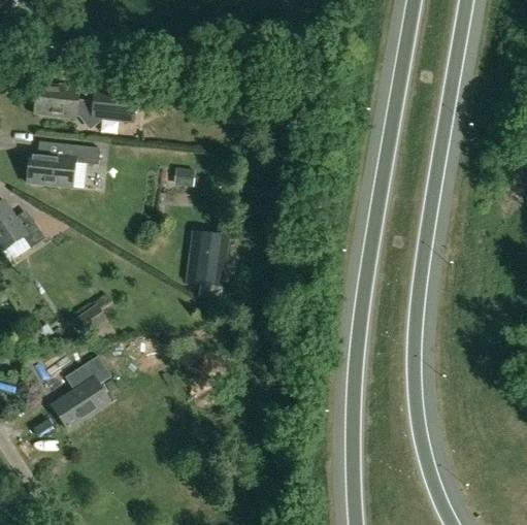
[(132,122),(135,92),(92,88),(91,100),(76,98),(77,89),(37,84),(34,112),(74,118),(74,115),(77,116),(88,128),(100,119),(132,122)]
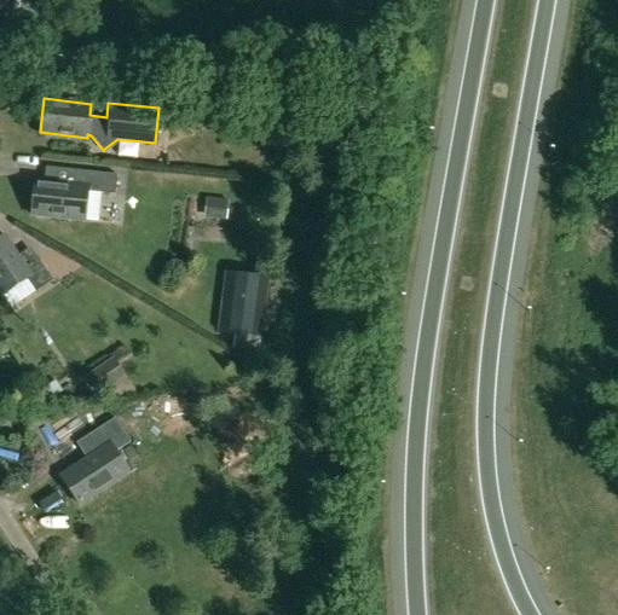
[(68,183),(34,180),(30,214),(84,220),(87,190),(113,191),(115,172),(69,167),(68,183)]
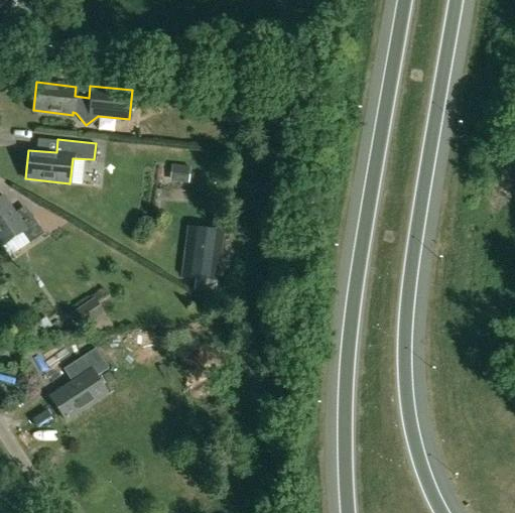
[(29,241),(42,232),(30,214),(21,221),(3,194),(0,196),(0,242),(1,244),(22,231),(29,241)]
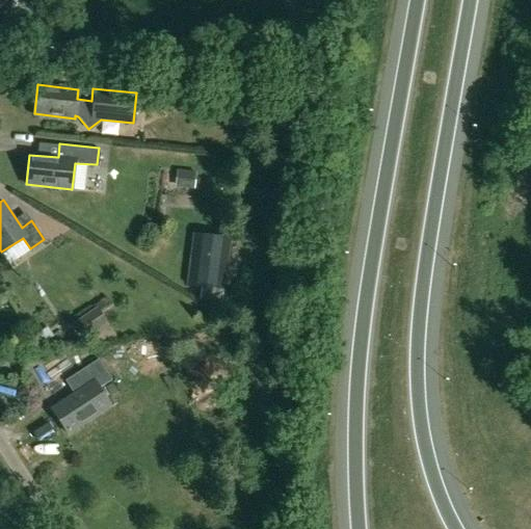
[(224,288),(231,237),(192,232),(186,284),(224,288)]
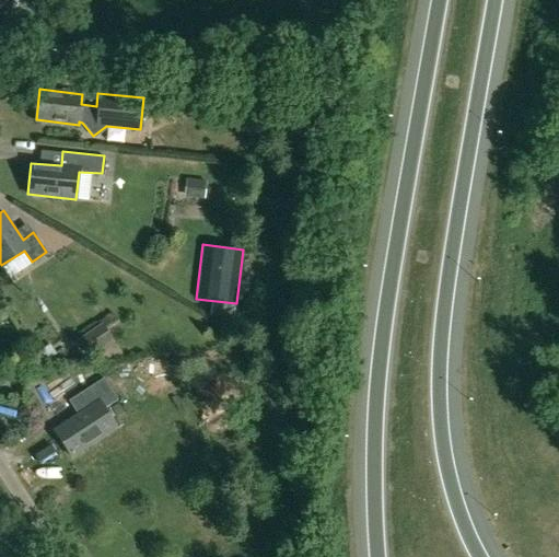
[(95,350),(100,356),(121,356),(124,355),(106,328),(119,320),(112,309),(96,320),(99,323),(77,338),(89,355),(95,350)]
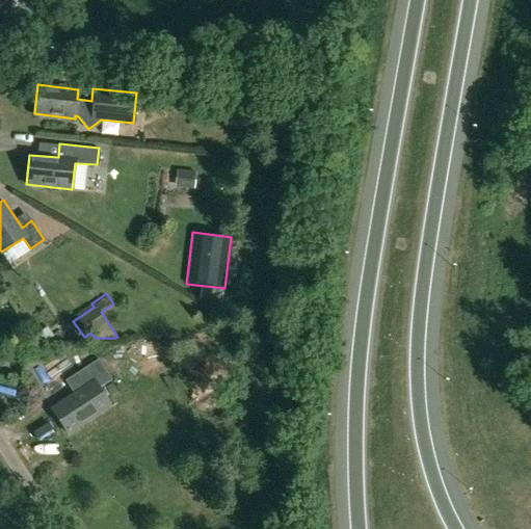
[(51,407),(69,433),(110,405),(105,398),(117,390),(110,379),(112,379),(98,359),(78,372),(86,385),(51,407)]
